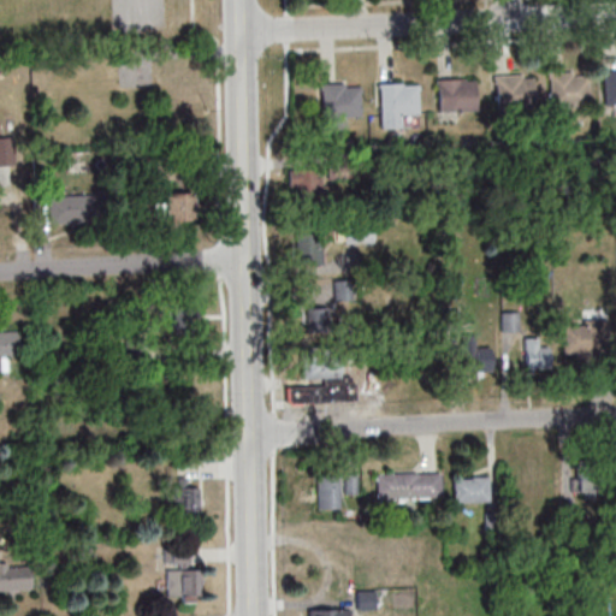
[(615,70),(600,71),(602,105),(615,104),(615,70)]
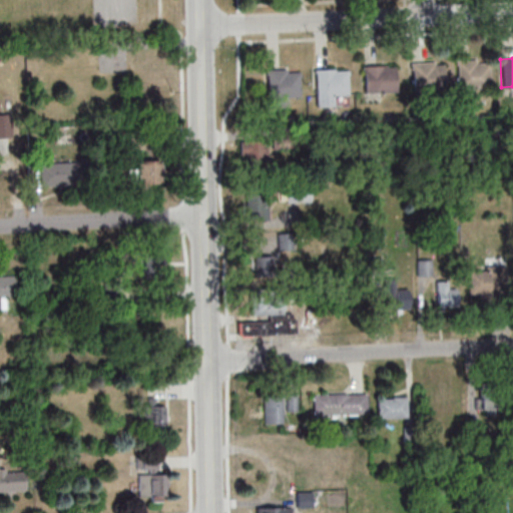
[(454,60),(456,88),(487,87),(486,62),(477,62),(477,59),(454,60)]
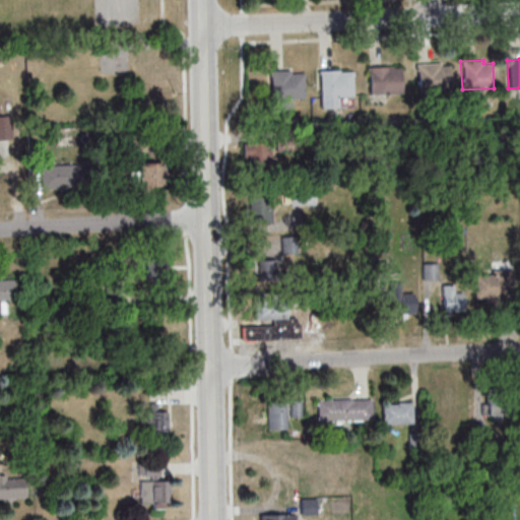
[(415,63),(416,91),(448,90),(447,65),(439,65),(438,62),(415,63)]
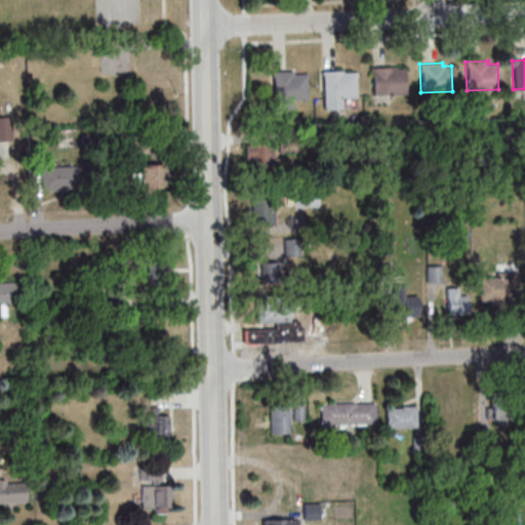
[(369,67),(370,95),(402,93),(401,69),(393,69),(393,66),(369,67)]
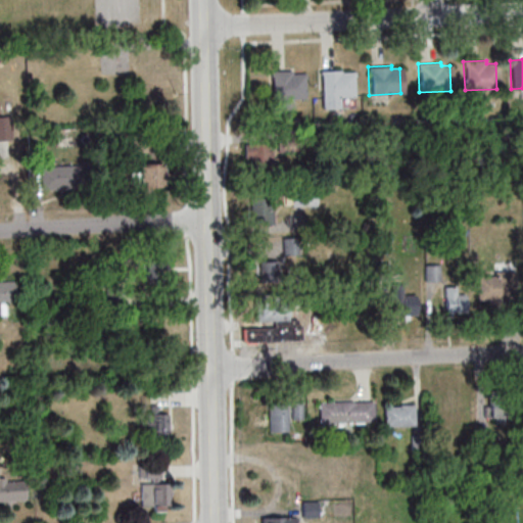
[(320,69),(321,98),(352,97),(351,72),(343,73),(342,68),(320,69)]
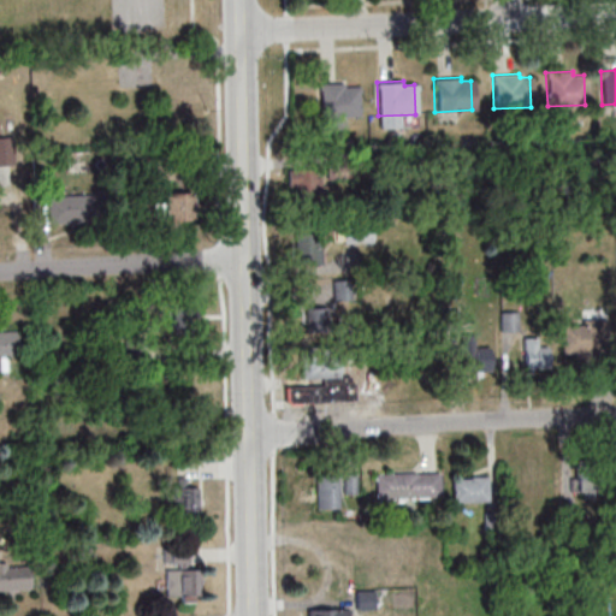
[(317,84),(318,118),(355,116),(354,87),(344,87),(343,83),(317,84)]
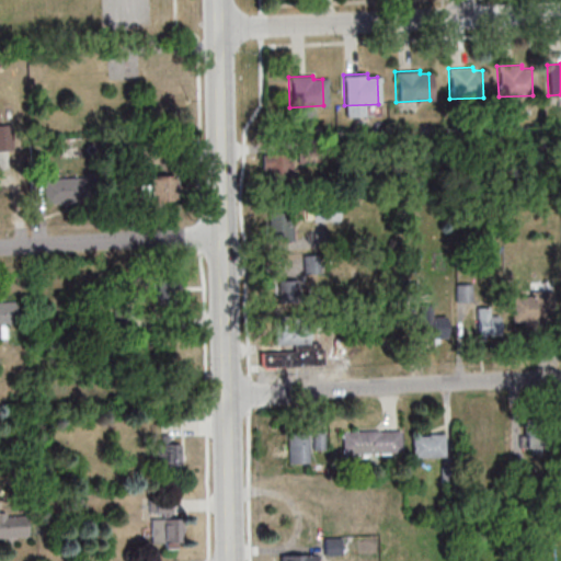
[(0,124),(8,124),(10,149),(0,150),(0,124)]
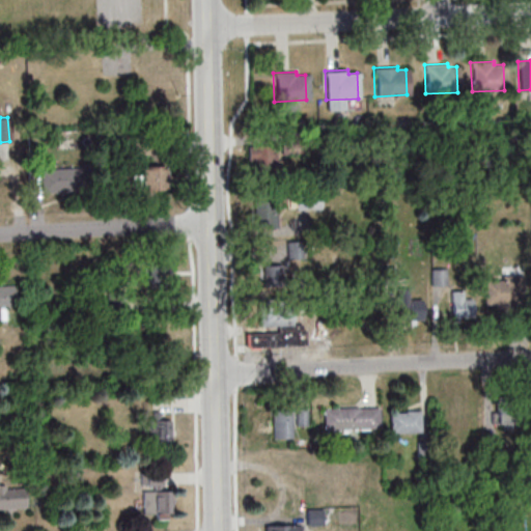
[(250,171),(274,171),(274,145),(250,145),(250,171)]
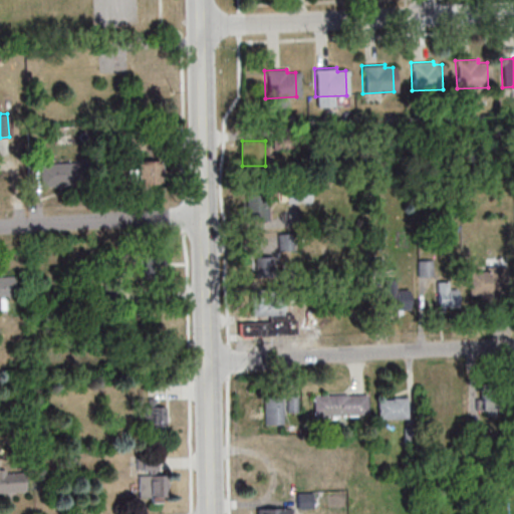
[(37,165),(77,162),(78,184),(39,187),(37,165)]
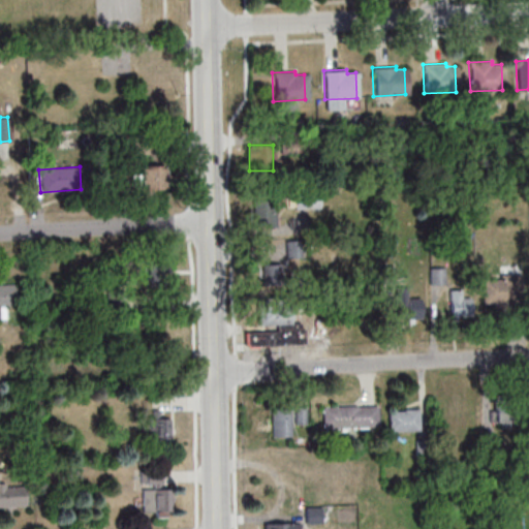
[(164,166),(141,166),(141,189),(164,189),(164,166)]
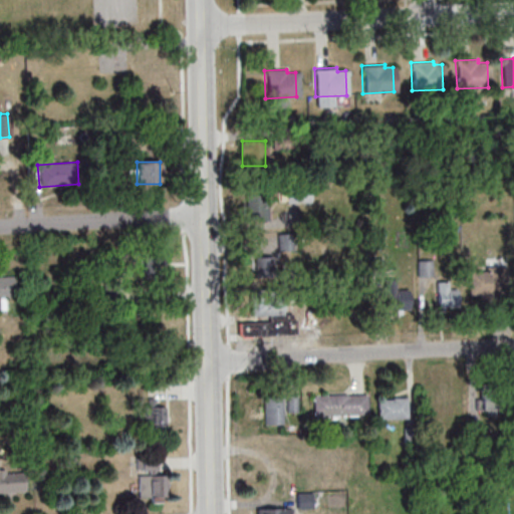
[(270,220),(270,193),(248,193),(248,220),(270,220)]
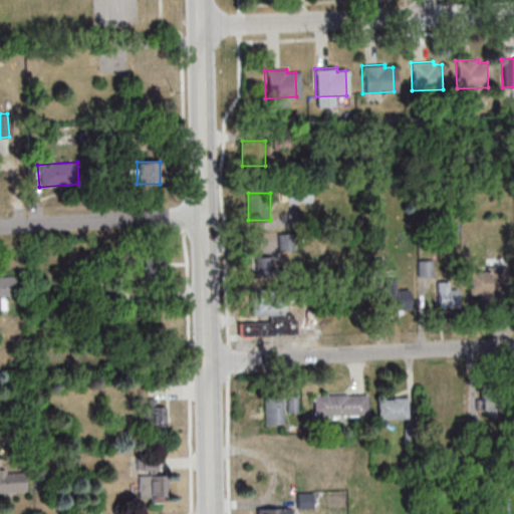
[(143,276),(164,276),(164,256),(143,256),(143,276)]
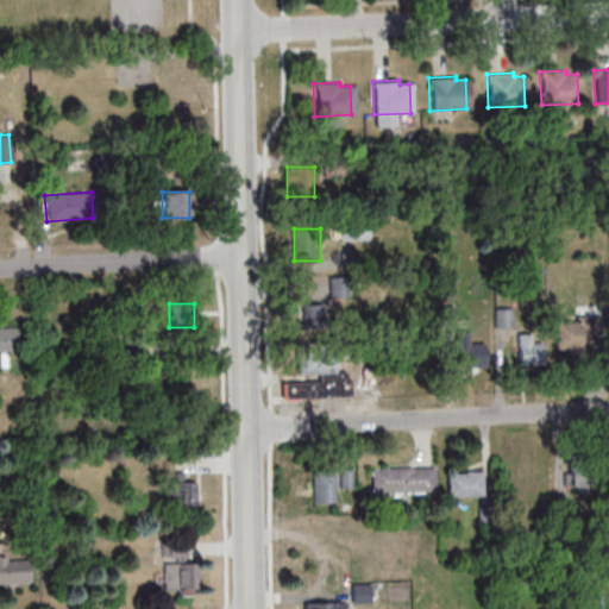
[(301,332),(330,332),(330,305),(301,305),(301,332)]
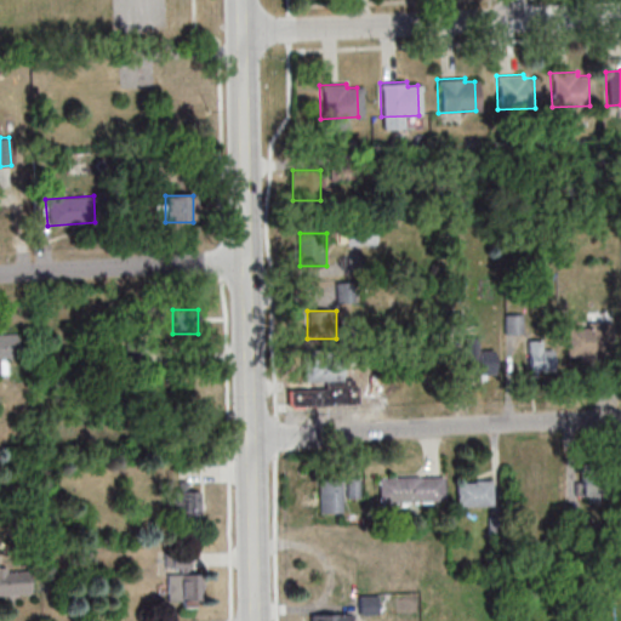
[(506,332),(523,332),(523,314),(506,314),(506,332)]
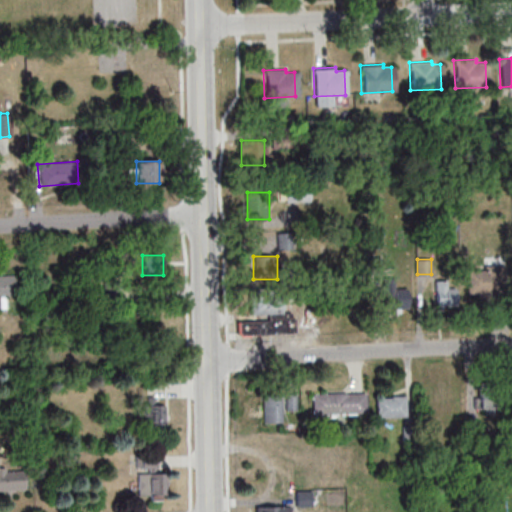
[(503,271),(467,271),(467,295),(503,295),(503,271)]
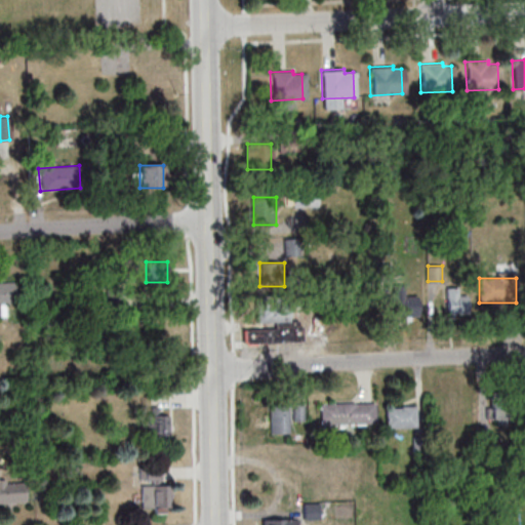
[(0,282),(0,307),(14,307),(14,283),(0,282)]
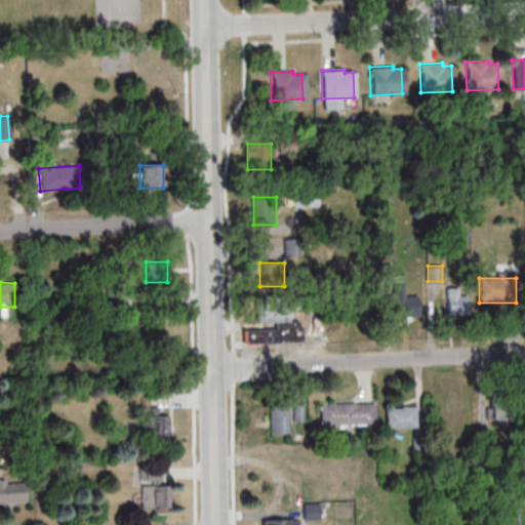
[(419,296),(405,296),(405,286),(394,286),(394,317),(419,317),(419,296)]
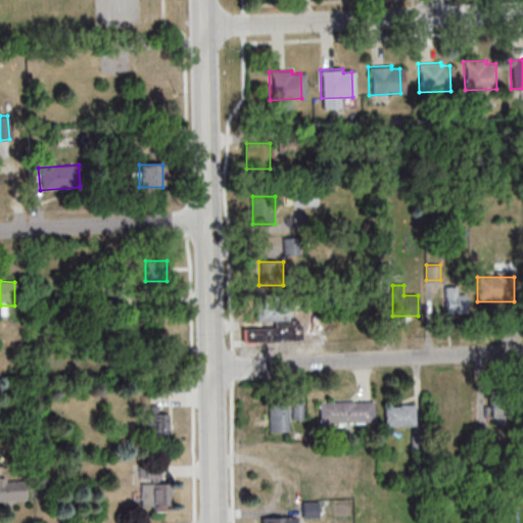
[(466,287),(446,287),(446,313),(466,313),(466,287)]
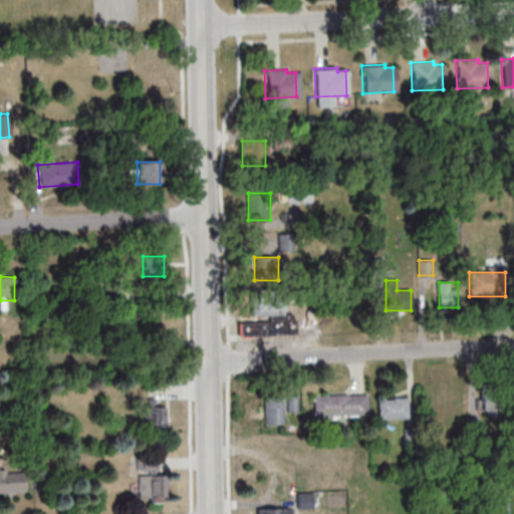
[(240,337),(295,336),(295,319),(284,319),(284,298),(251,299),(252,319),(239,320),(240,337)]
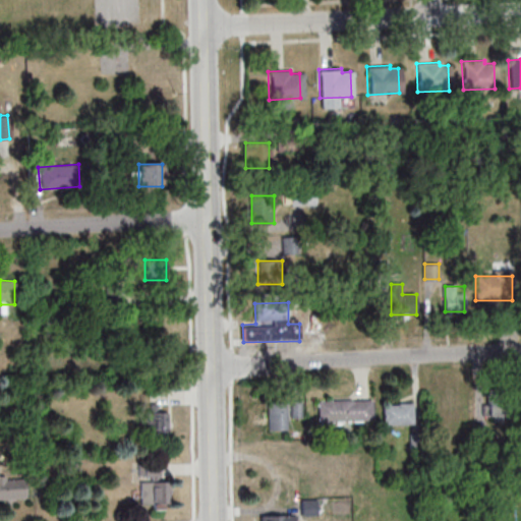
[(453,429),(468,428),(467,406),(453,406),(453,395),(432,396),(432,419),(453,418),(453,429)]
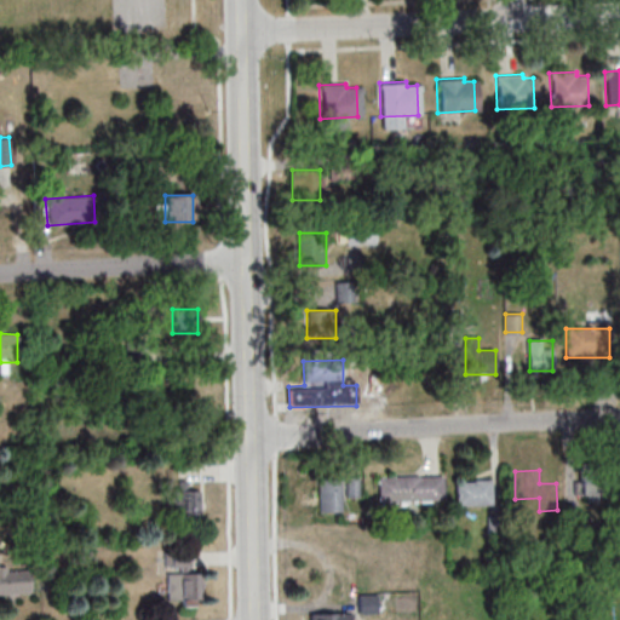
[(609,497),(609,470),(580,470),(580,497),(609,497)]
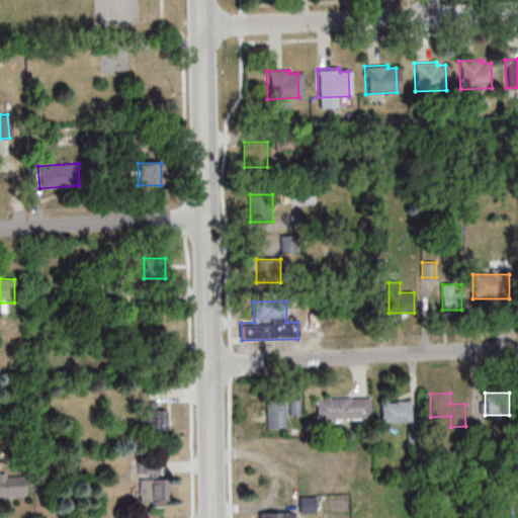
[(370,398),(317,398),(317,419),(370,419),(370,398)]
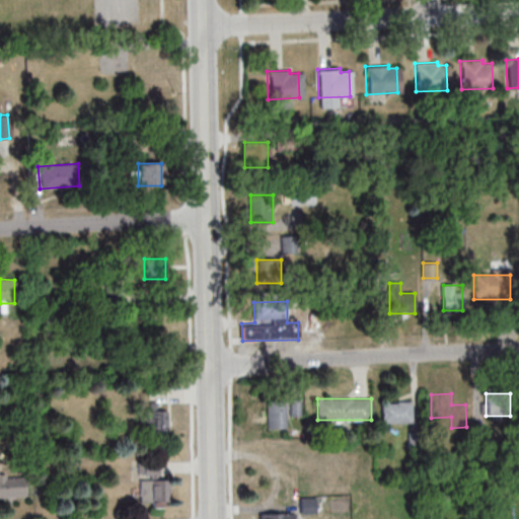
[(301,417),(301,399),(290,399),(290,417),(301,417)]
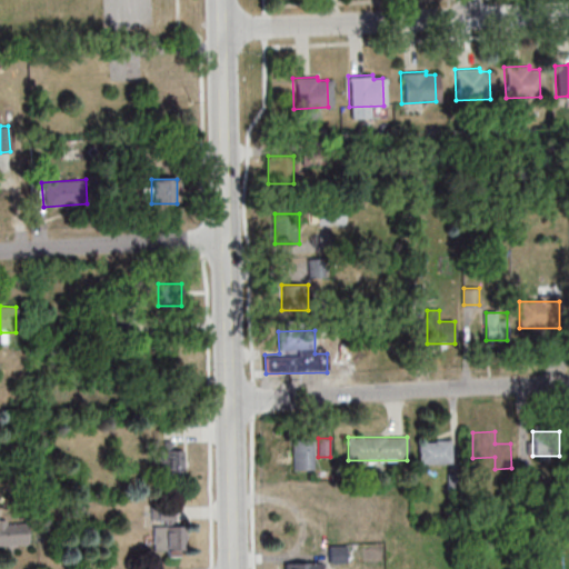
[(293,470),(313,470),(313,439),(293,439),(293,470)]
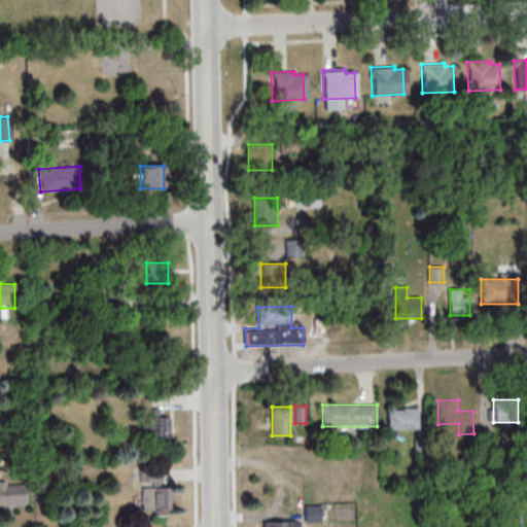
[(418,408),(388,408),(388,429),(418,429),(418,408)]
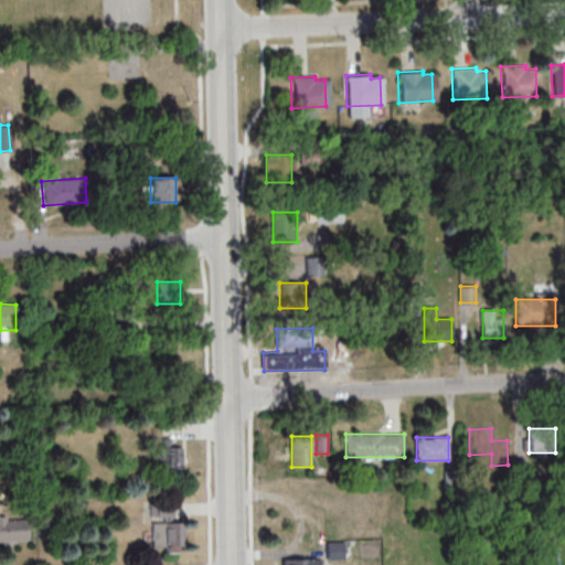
[(167,477),(182,477),(182,446),(167,446),(167,477)]
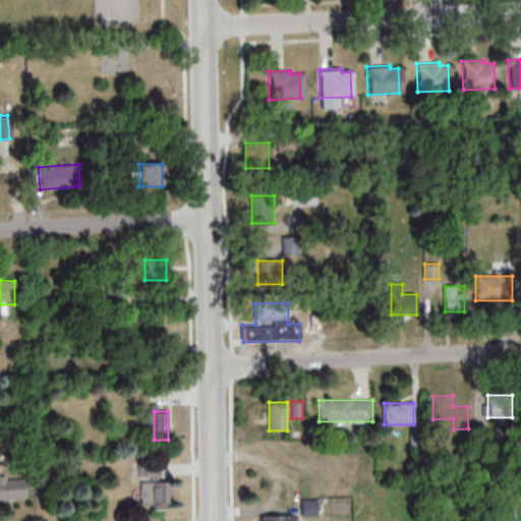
[(160,479),(160,462),(141,462),(140,508),(170,508),(171,479),(160,479)]
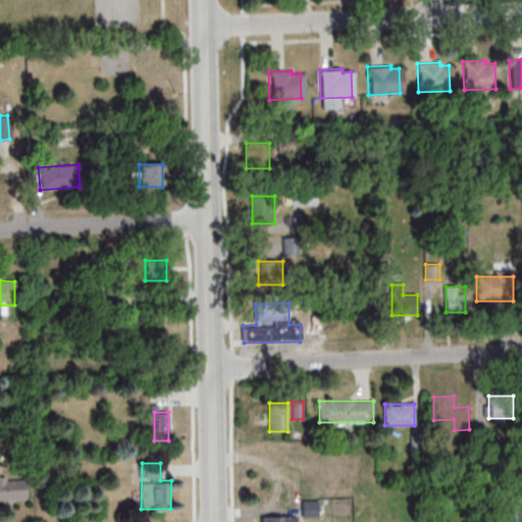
[(0,480),(21,479),(22,499),(0,500),(0,480)]
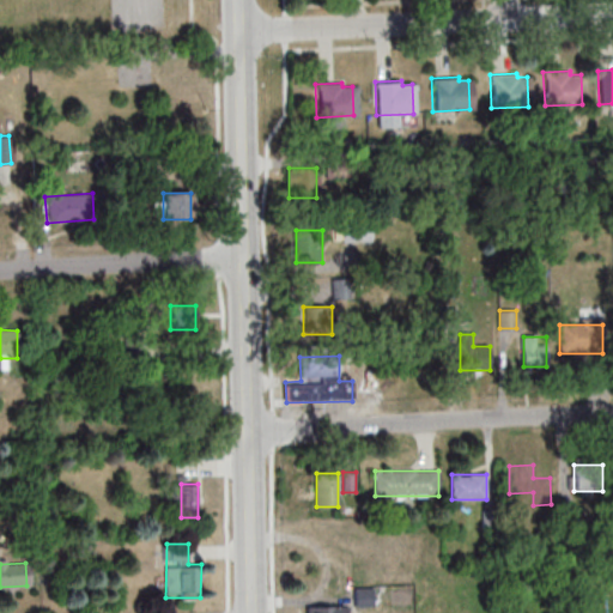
[(374,607),(374,587),(356,587),(356,607),(374,607)]
